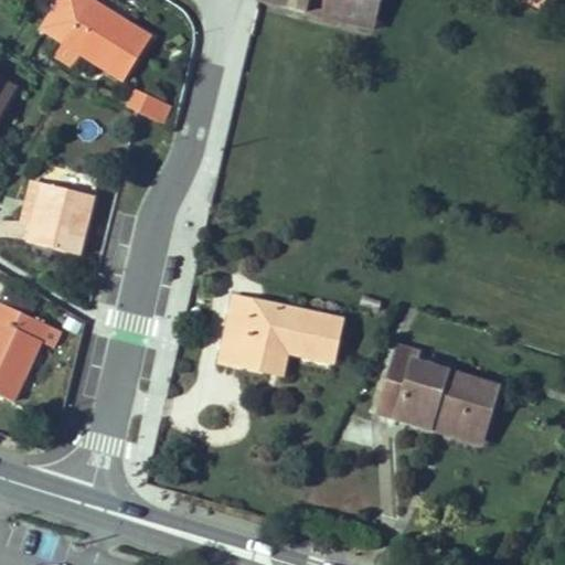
[(91,0),(59,0),(41,30),(64,44),(91,0)]
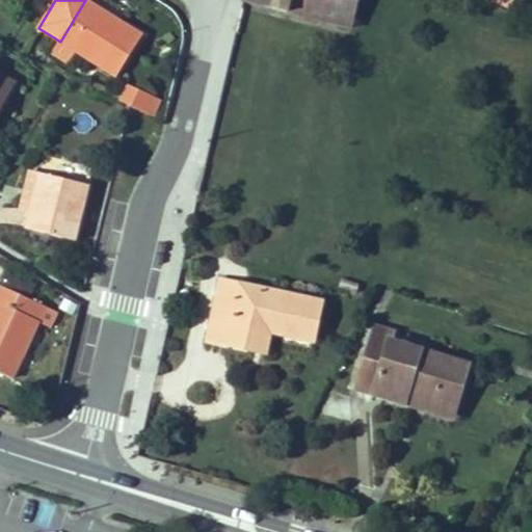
[(101,9),(85,0),(60,42),(76,52),(117,78),(143,36),(121,22),(118,25),(99,12),(101,9)]
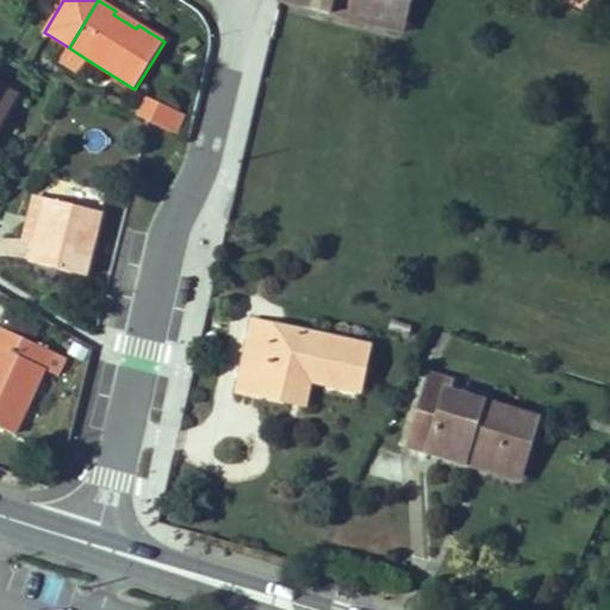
[(279,0),(279,2),(330,14),(334,0),(279,0)]
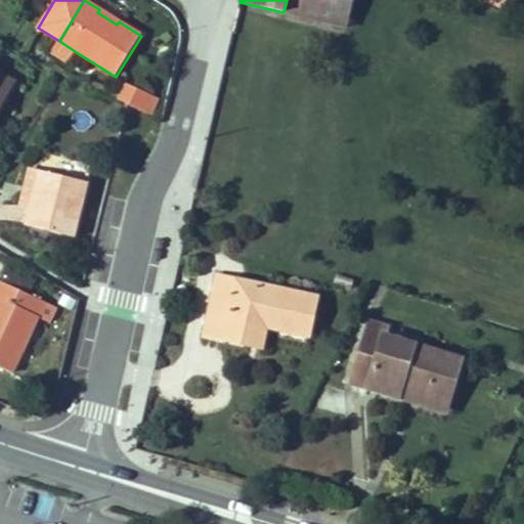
[(287,0),(284,12),(347,28),(352,0),(287,0)]
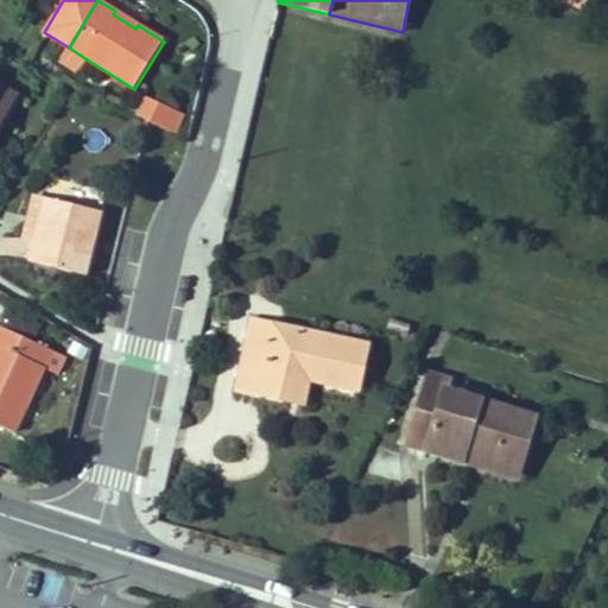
[(607,4),(601,1),(595,13),(607,18),(607,4)]
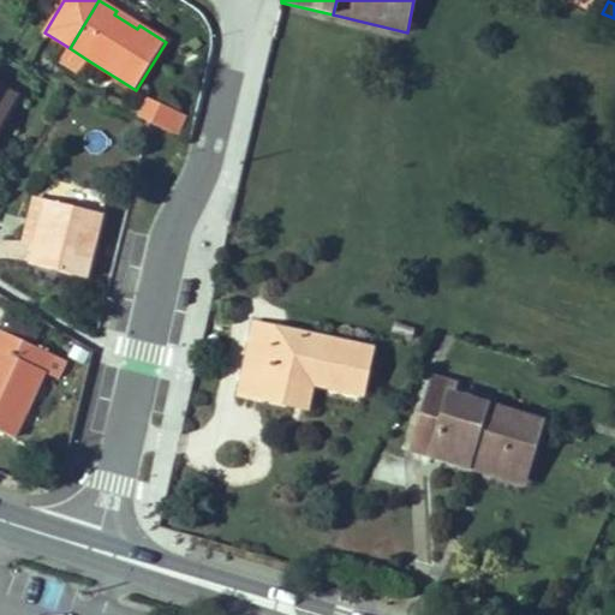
[(117,11),(114,15),(137,29),(139,25),(117,11)]
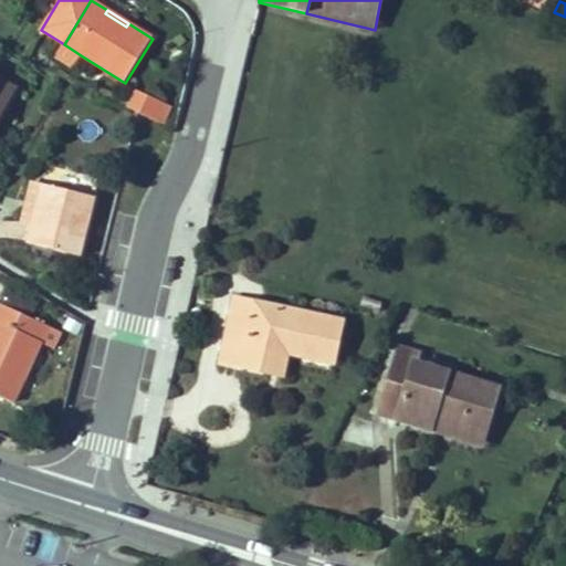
[(81,55),(64,44),(55,59),(72,69),(81,55)]
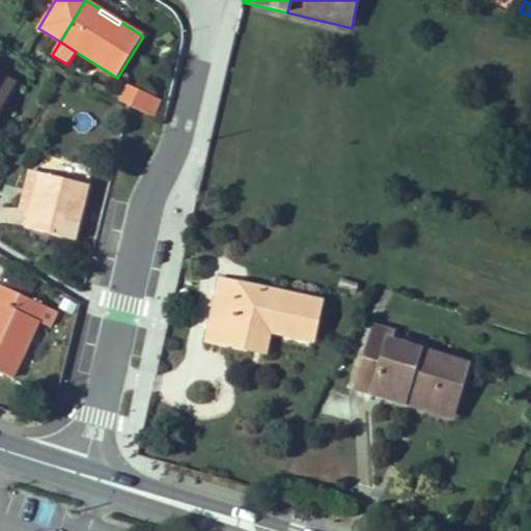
[(0,108),(16,81),(0,72),(0,108)]
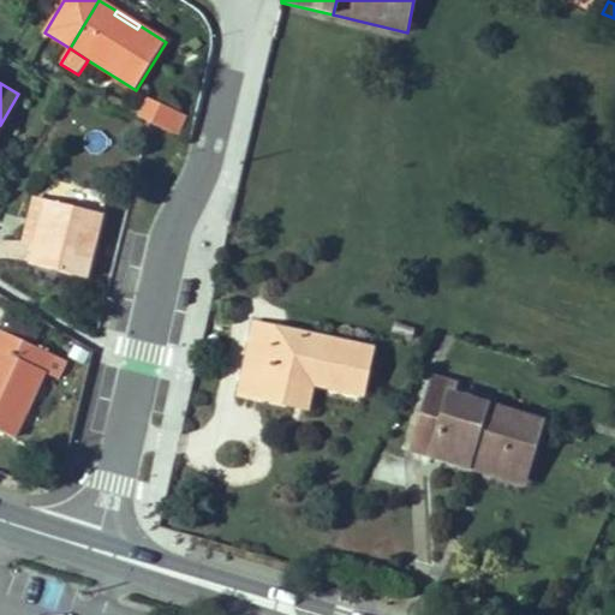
[(177,113),(149,100),(141,119),(167,131),(177,113)]
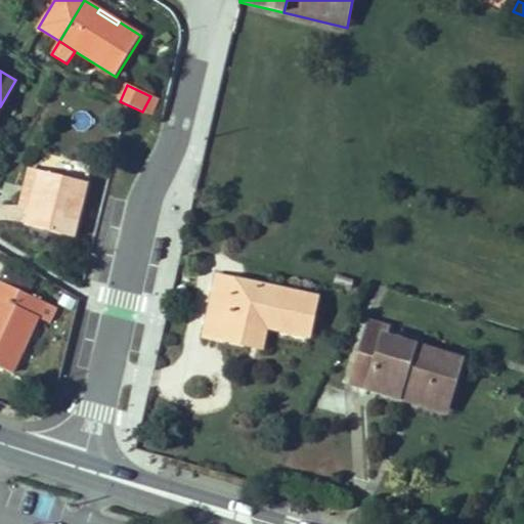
[(160,100),(150,96),(142,112),(153,116),(160,100)]
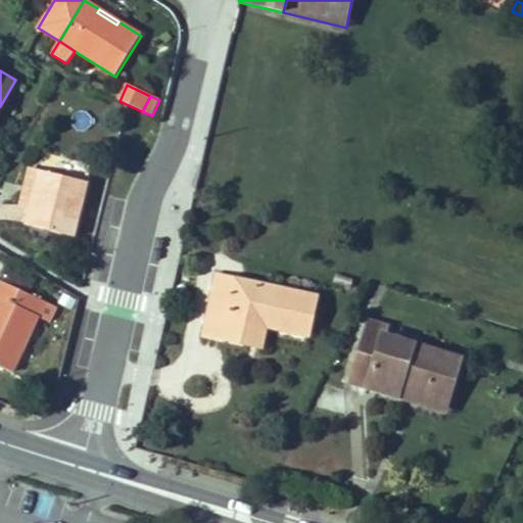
[(29,208),(39,171),(29,169),(19,206),(29,208)]
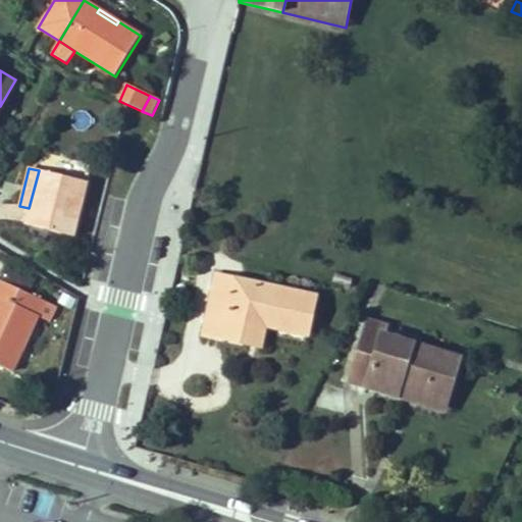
[(74,237),(88,183),(39,170),(29,208),(24,224),(74,237)]
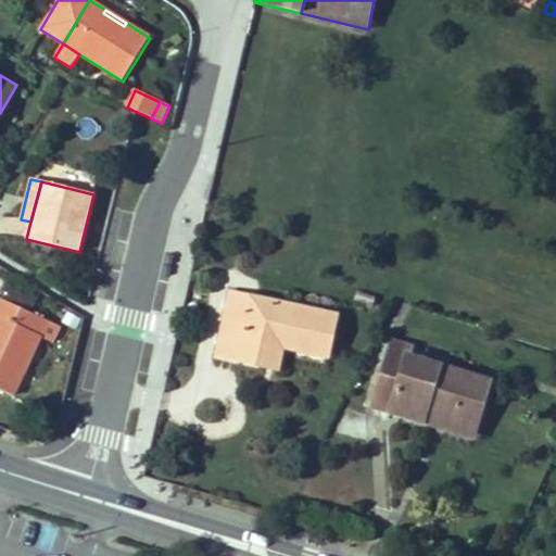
[(5,283),(0,294),(0,299),(28,313),(35,298),(5,283)]
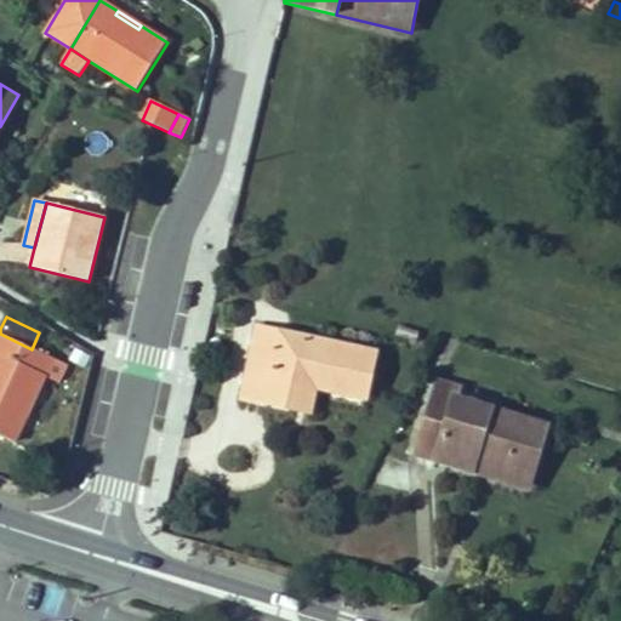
[(376,353),(258,329),(244,398),(296,409),(302,379),(312,380),(311,386),(317,387),(366,398),(376,353)]
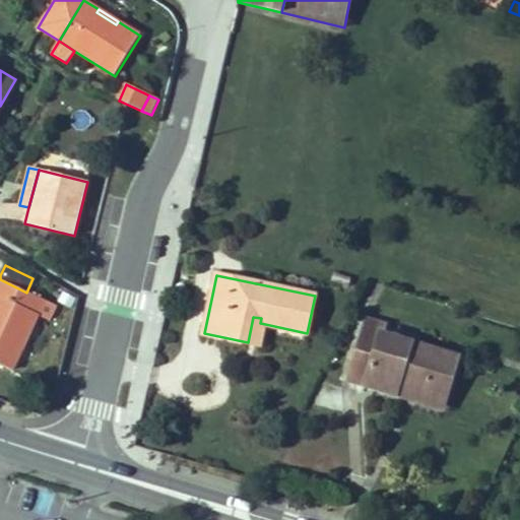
[(0,279),(0,365),(12,372),(26,342),(40,316),(50,321),(57,307),(26,293),(0,279)]
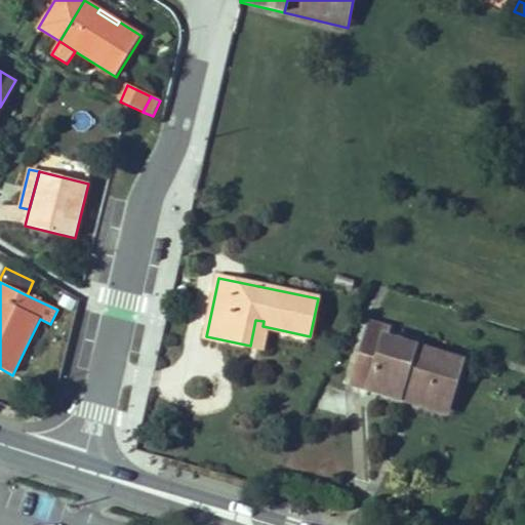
[(268,327),(263,326),(264,321),(255,320),(250,346),(263,349),(268,327)]
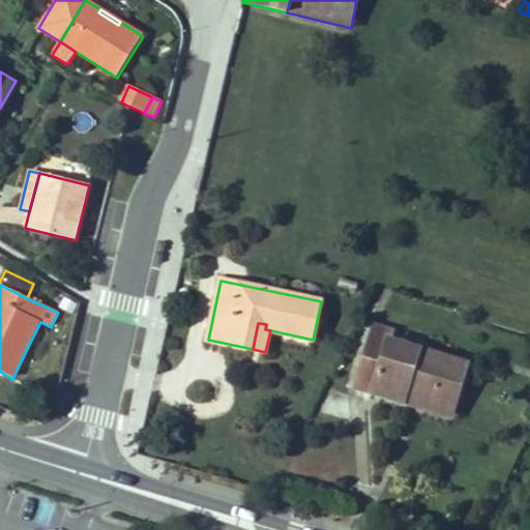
[(391,333),(372,327),(356,378),(375,384),(372,394),(404,404),(407,392),(454,407),(467,365),(389,342),(391,333)]
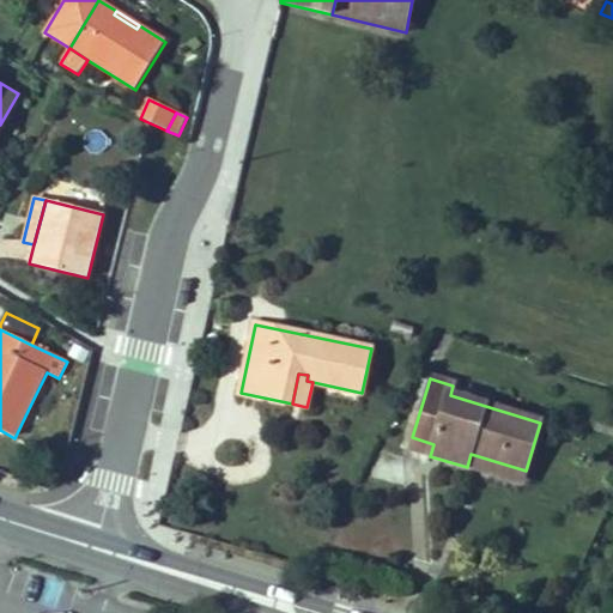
[(37,419),(31,404),(14,438),(25,443),(37,419)]
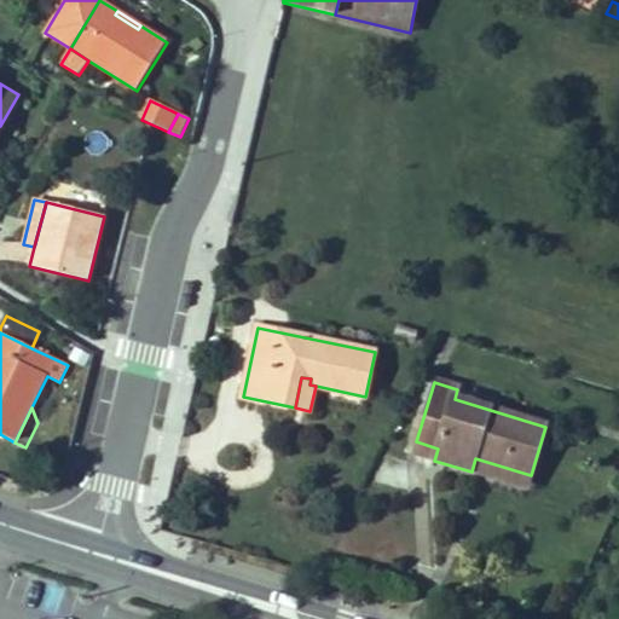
[(438,449),(416,441),(412,453),(434,461),(438,449)]
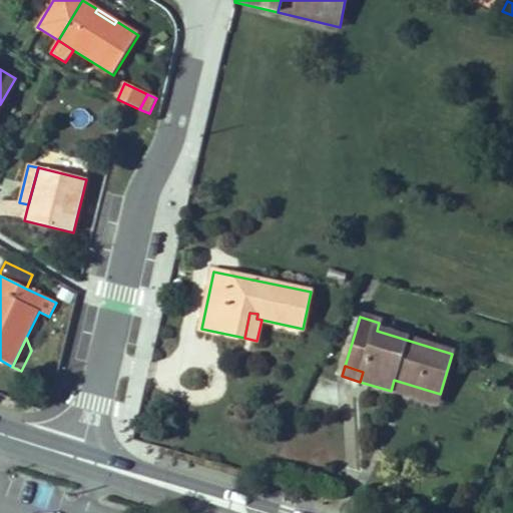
[(437,405),(440,394),(394,380),(391,391),(437,405)]
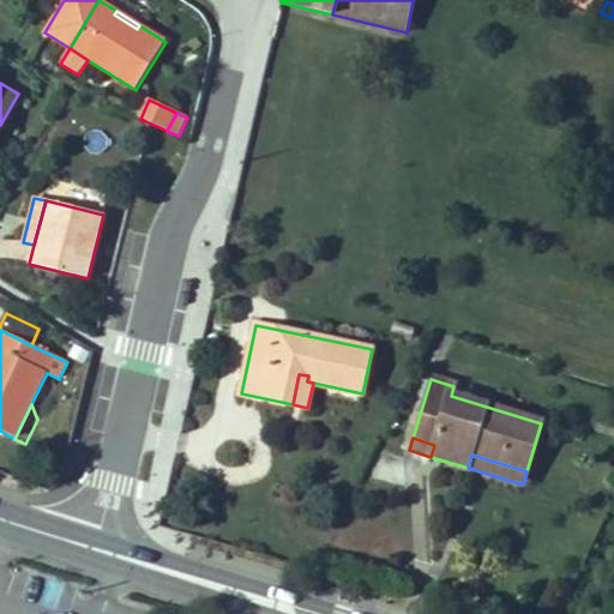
All buildings are outlined.
